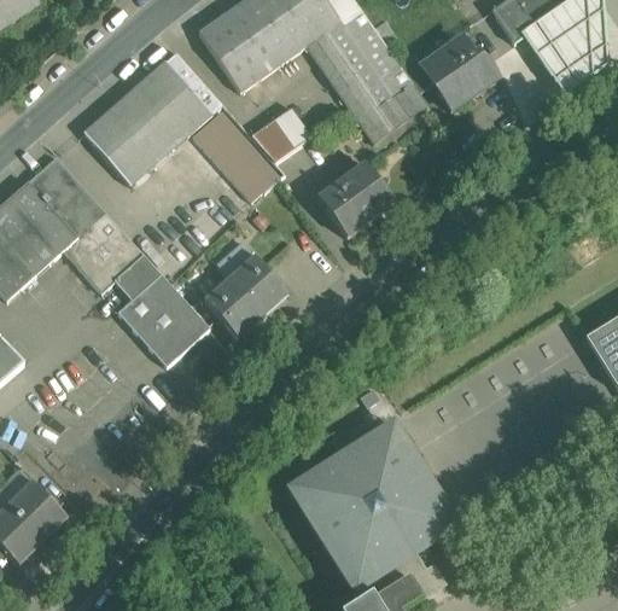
[(0,0),(0,29),(41,4),(39,0),(0,0)]
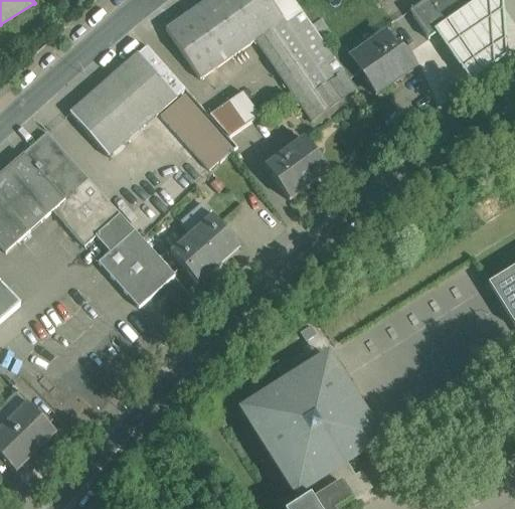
[(203,0),(165,27),(199,75),(254,37),(300,5),(296,0),(203,0)]
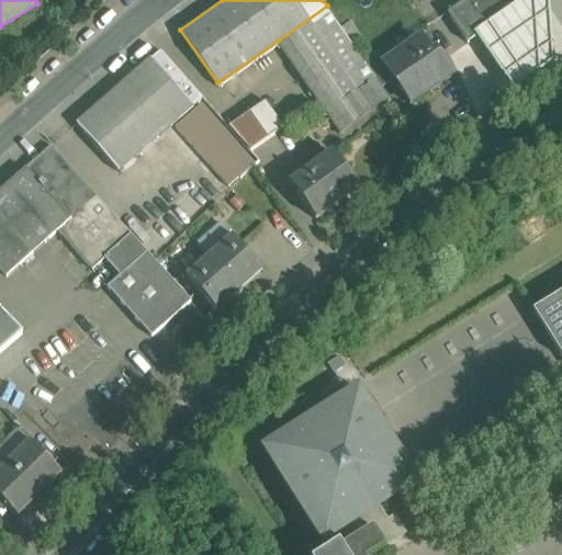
[(458,0),(447,8),(468,37),(475,33),(527,0),(458,0)]
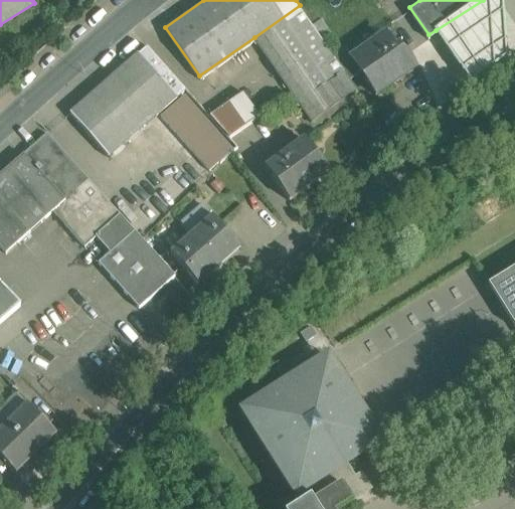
[(483,0),(436,30),(470,78),(505,53),(501,0),(483,0)]
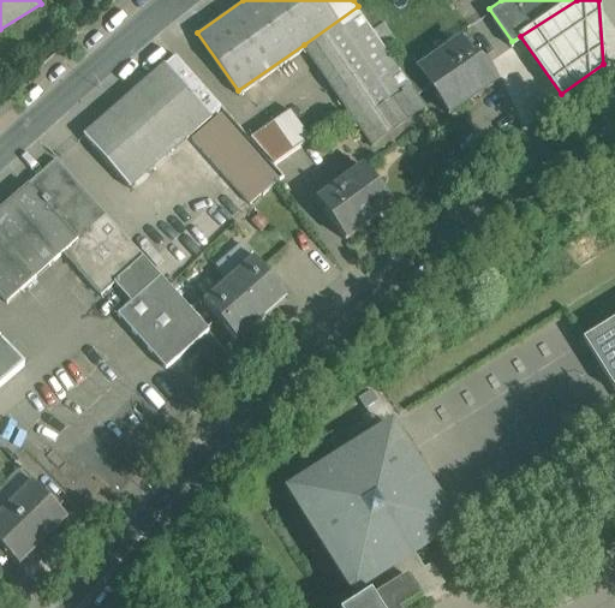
[(371,25),(358,6),(304,45),(371,142),(425,103),(416,90),(396,61),(383,41),(371,25)]
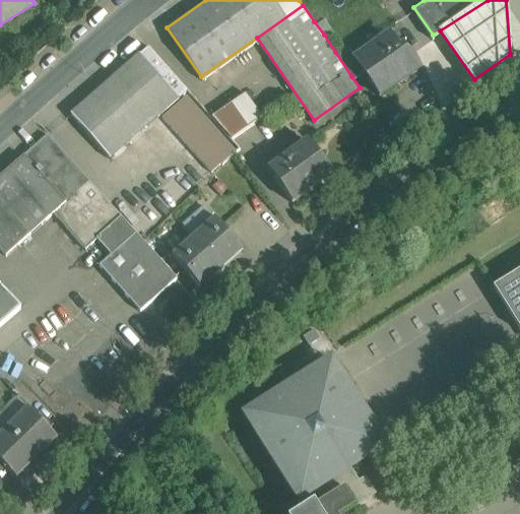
[(332,29),(322,16),(314,21),(324,35),(332,29)]
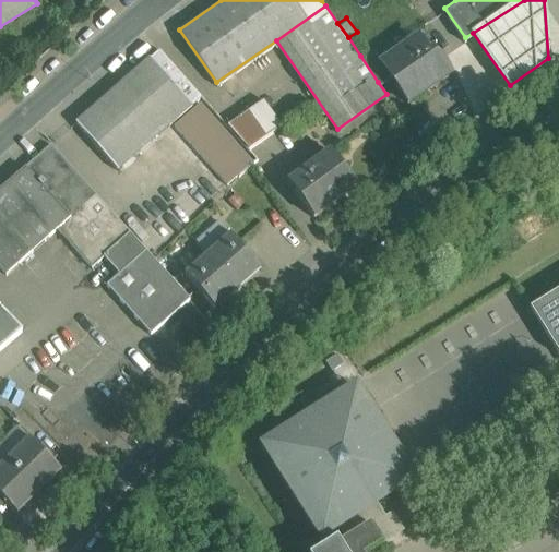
[(424,49),(414,35),(383,57),(381,58),(391,73),(395,80),(394,81),(407,98),(448,69),(430,44),(424,49)]
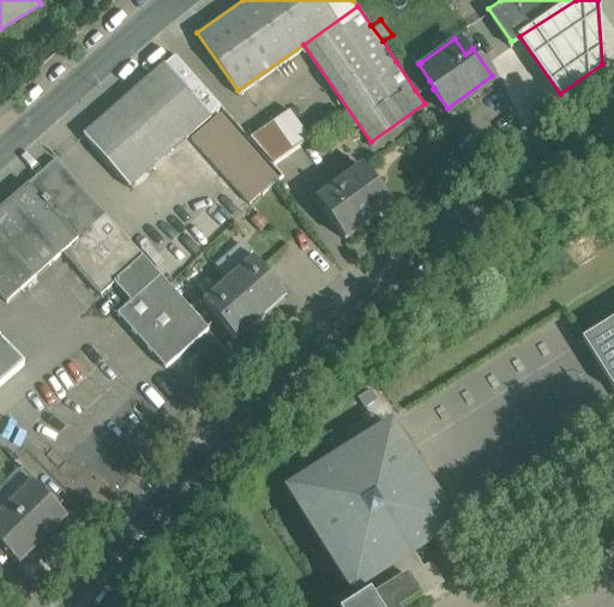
[(175,49),(84,131),(130,182),(211,112),(222,102),(175,49)]
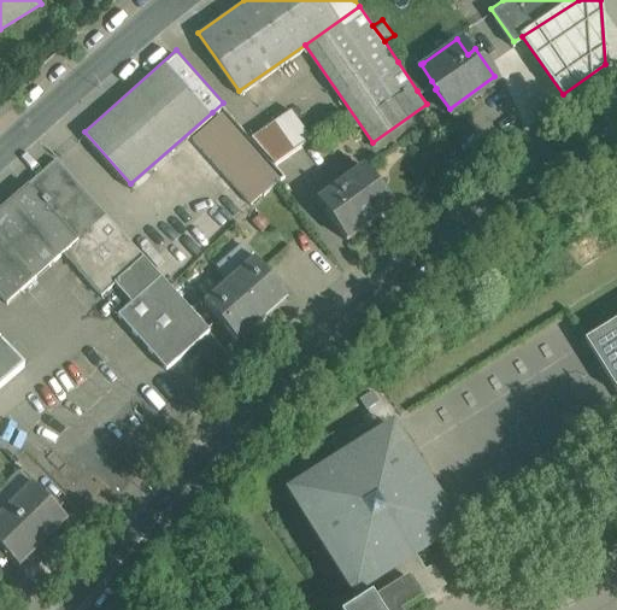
[(423,63),(413,51),(398,62),(417,91),(432,81),(421,64),(423,63)]
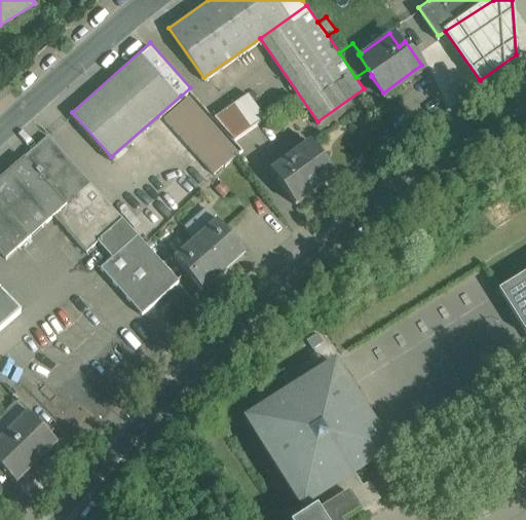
[(204,103),(190,87),(181,96),(194,112),(204,103)]
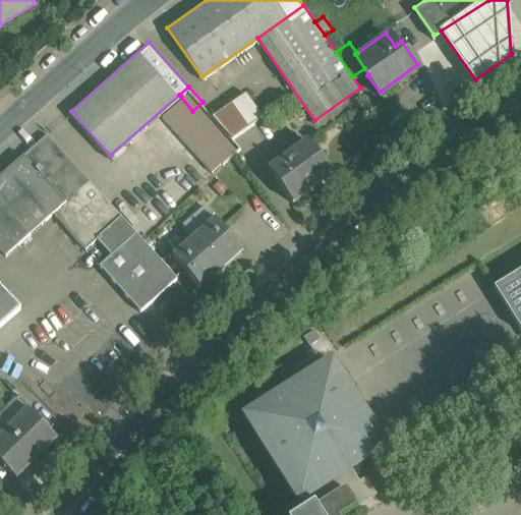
[(245,91),(212,113),(231,135),(263,114),(245,91)]
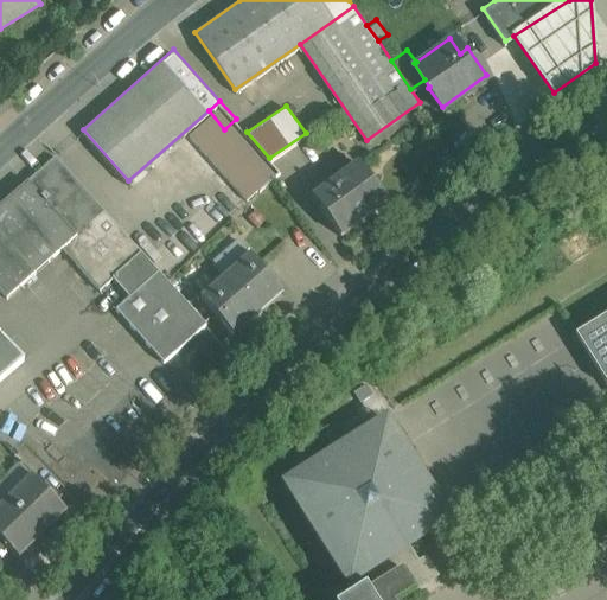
[(56,152),(0,200),(0,286),(7,294),(63,244),(100,287),(114,275),(142,249),(56,152)]
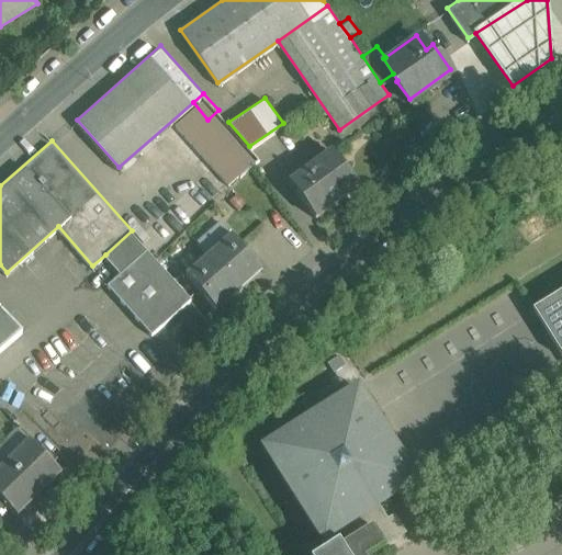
[(346,166),(333,147),(290,178),(316,214),(352,188),(340,170),(346,166)]
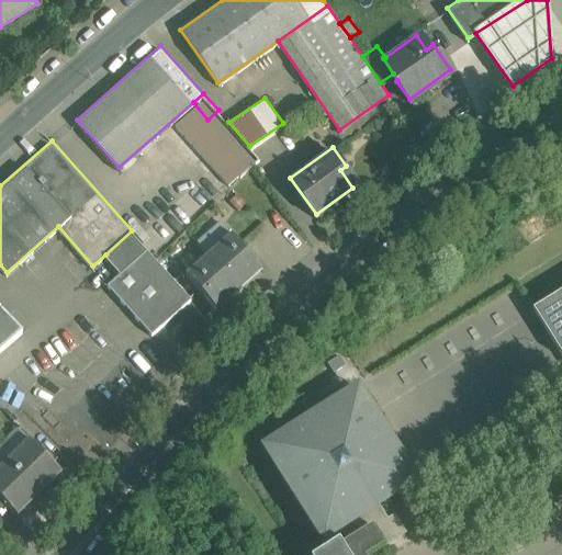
[(132,230),(105,255),(121,271),(147,248),(132,230)]
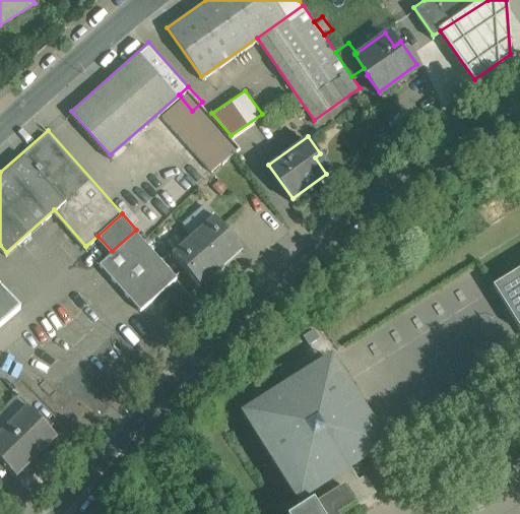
[(214,213),(193,233),(218,261),(240,242),(214,213)]
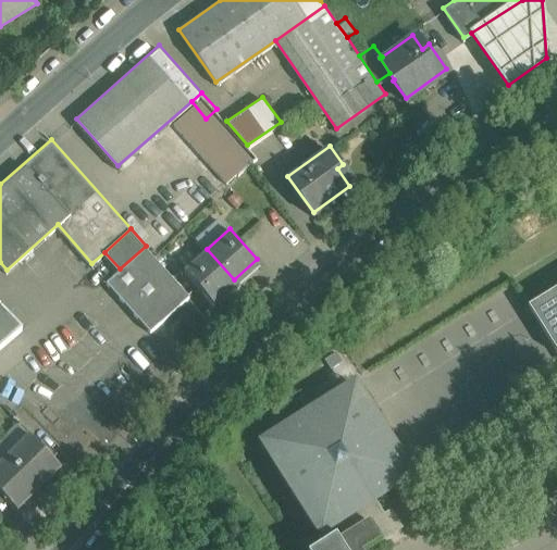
[(120,269),(107,280),(150,329),(189,294),(146,246),(120,269)]
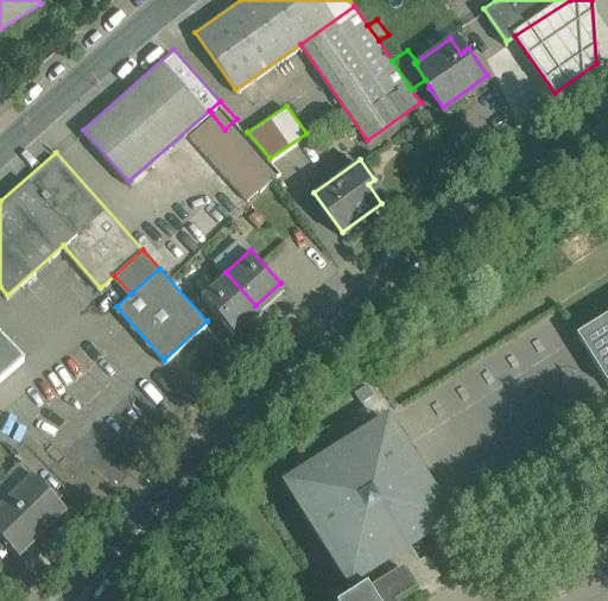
[(255,305),(226,272),(201,293),(230,327),(255,305)]
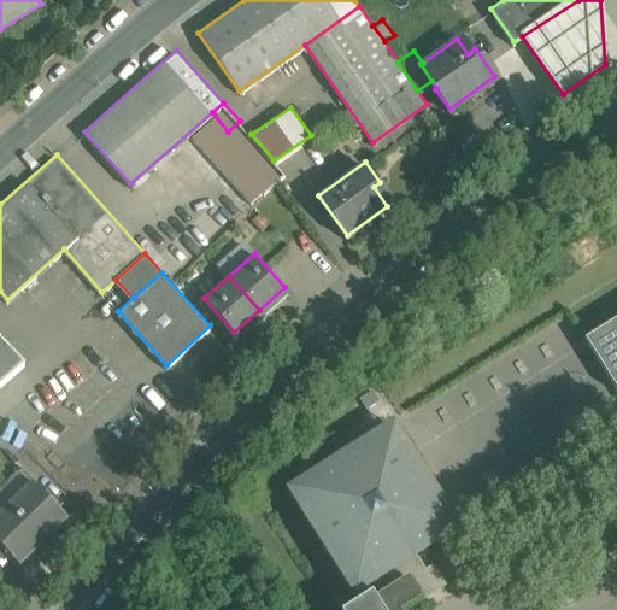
[(616,316),(585,336),(616,388),(616,316)]
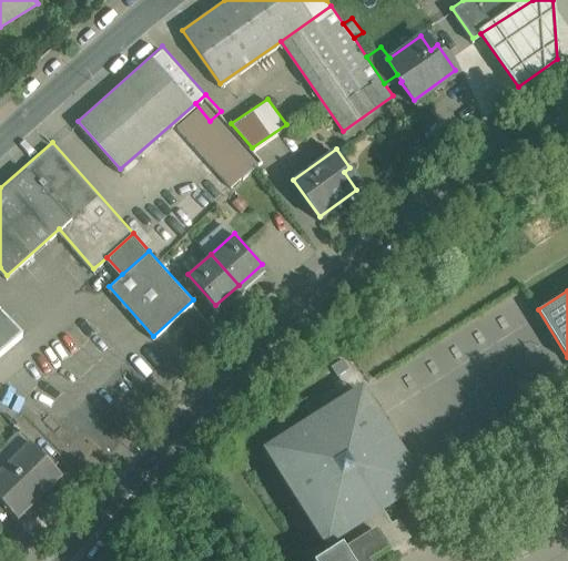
[(0,308),(0,307),(0,353),(22,333),(0,308)]
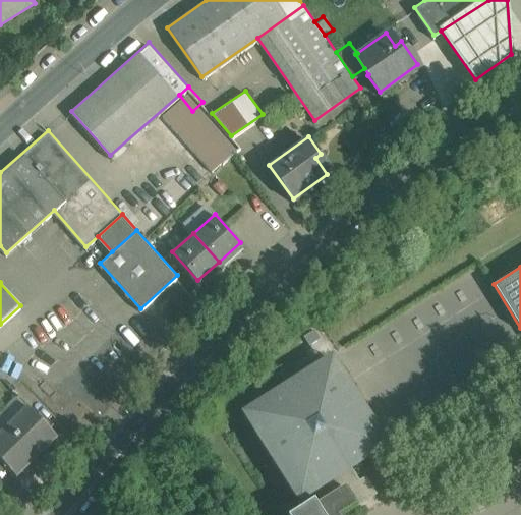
[(338,514),(355,505),(354,503),(367,495),(348,464),(384,442),(331,359),(248,412),(300,495),(307,490),(313,500),(288,514),(338,514)]
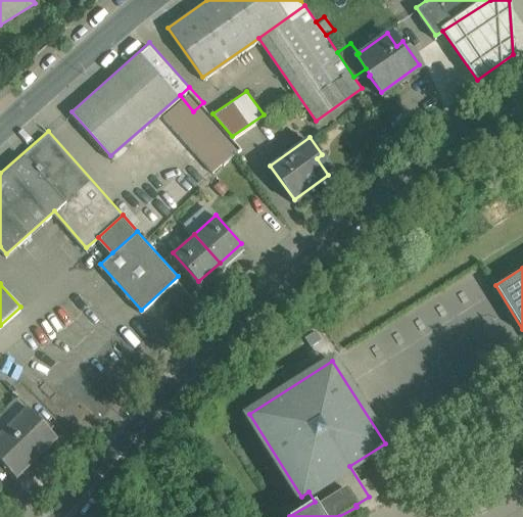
[(0,387),(8,398),(16,392),(0,371),(0,387)]
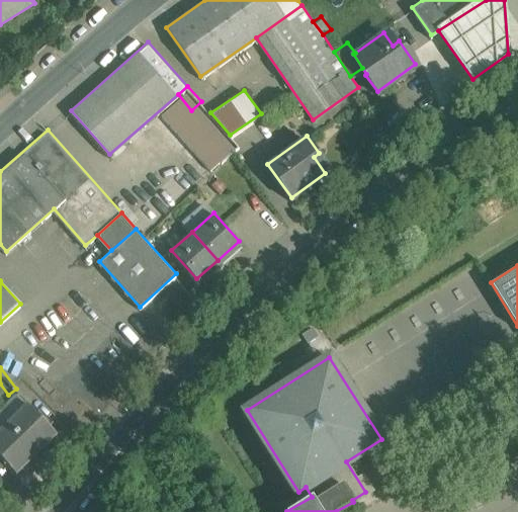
[(57,432),(27,403),(0,428),(0,455),(16,473),(57,432)]
